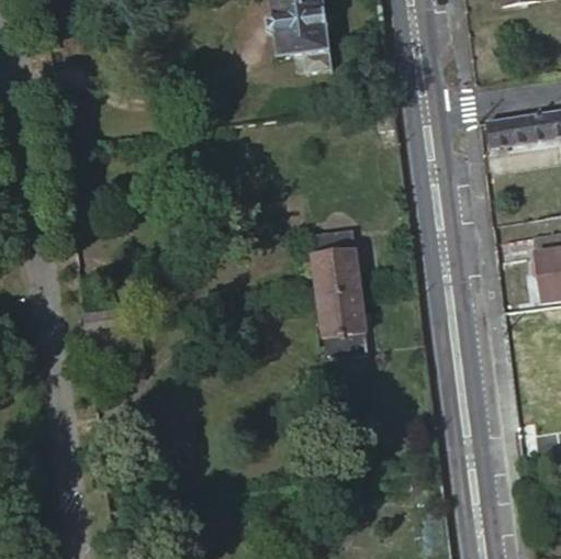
[(304,64),(332,60),(323,0),(271,0),(279,49),(302,47),(304,64)]
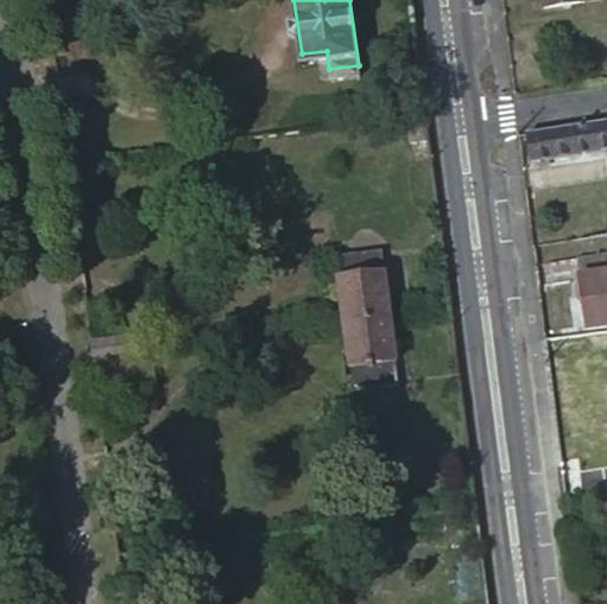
[(606,120),(528,133),(532,160),(606,147),(606,120)]
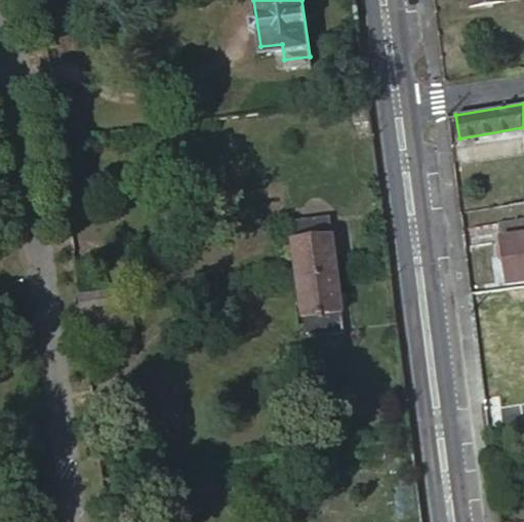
[(56,130),(58,153),(74,152),(72,128),(56,130)]
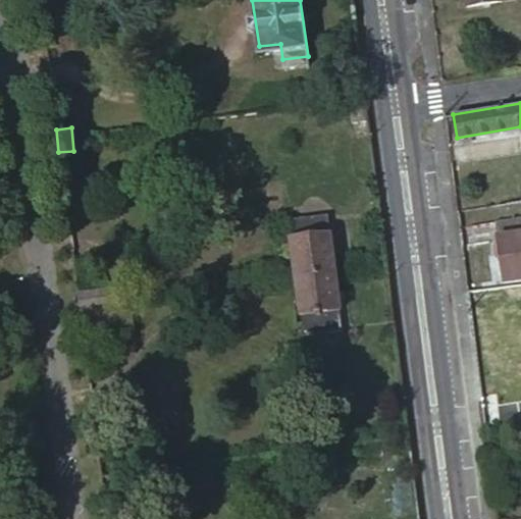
[(520,215),(498,219),(505,274),(520,272),(520,215)]
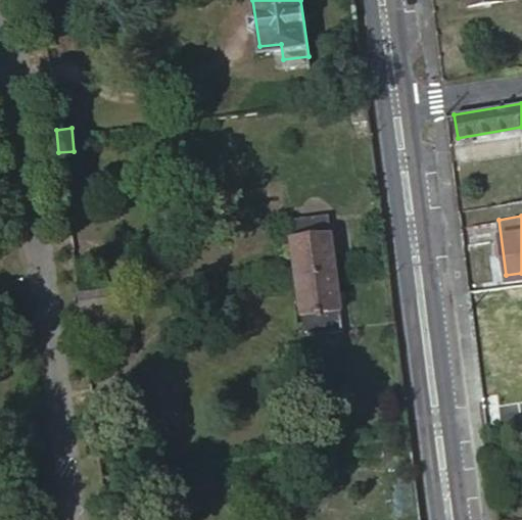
[(290,222),(297,277),(337,272),(330,217),(290,222)]
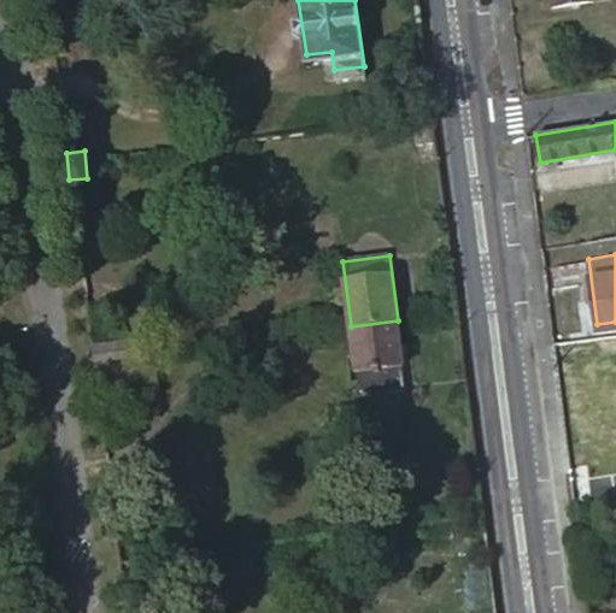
[(398,320),(351,326),(359,392),(406,385),(398,320)]
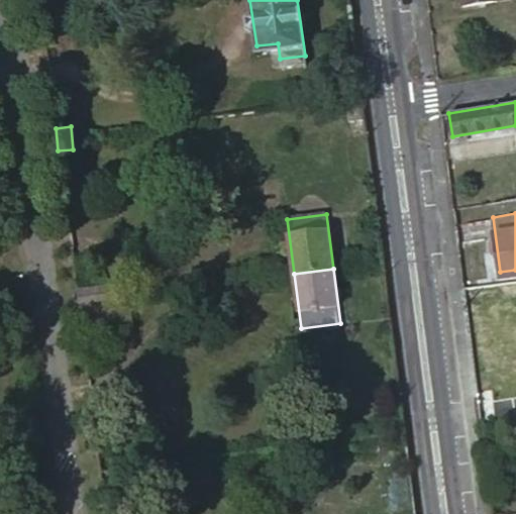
[(125,282),(75,288),(77,303),(126,297),(125,282)]
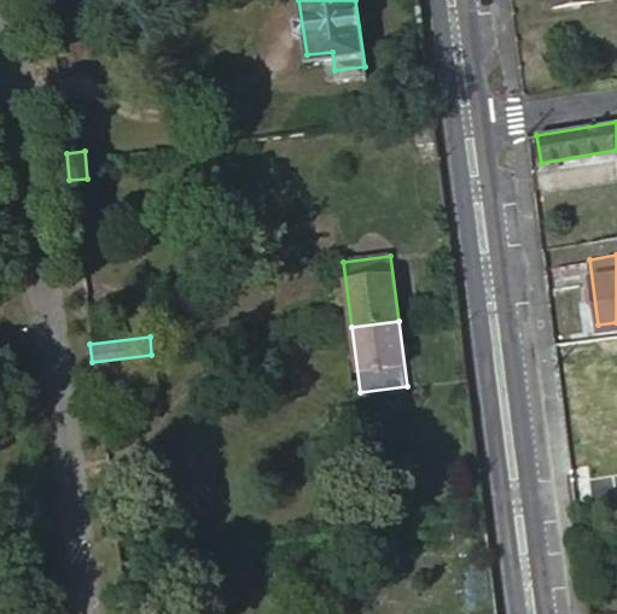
[(92,362),(94,380),(153,373),(151,355),(92,362)]
